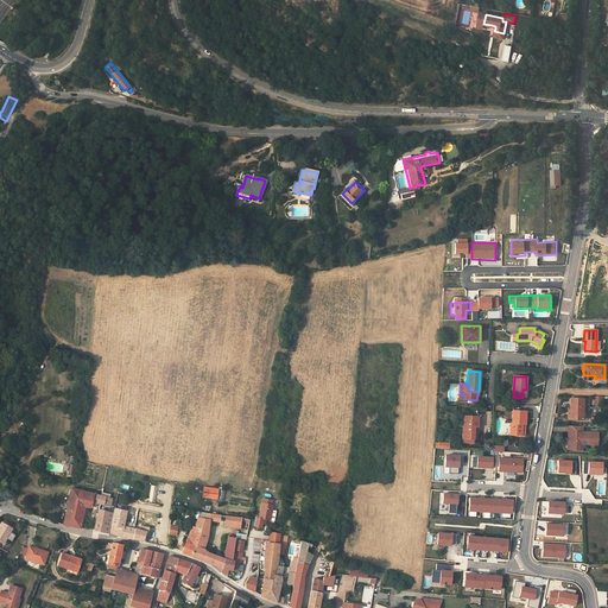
[(582,399),(570,399),(569,411),(571,411),(571,420),(582,420),(582,399)]
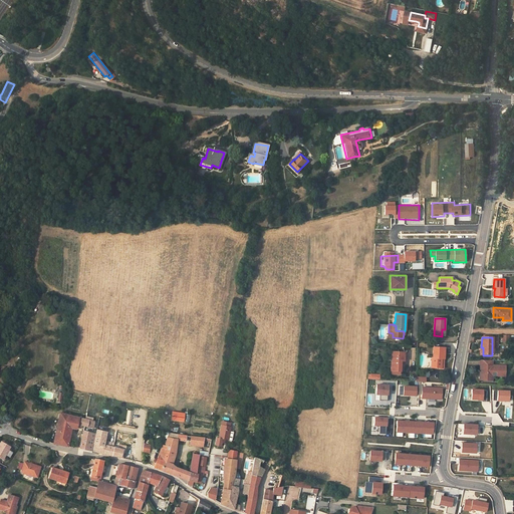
[(445,348),(434,347),(433,358),(432,358),(432,367),(440,368),(441,362),(443,362),(444,359),(445,348)]
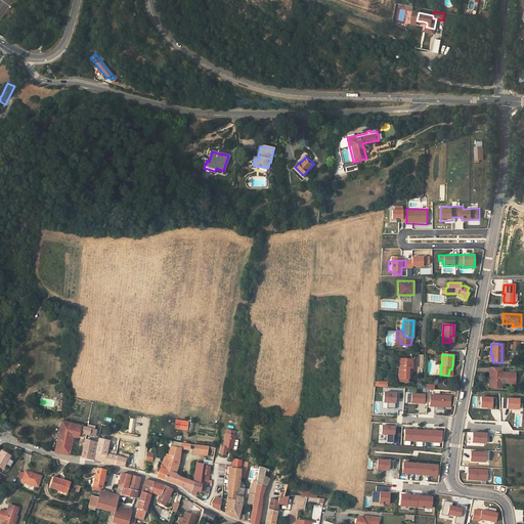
[(411,360),(401,359),(400,367),(399,367),(398,379),(408,379),(408,368),(411,368),(411,360)]
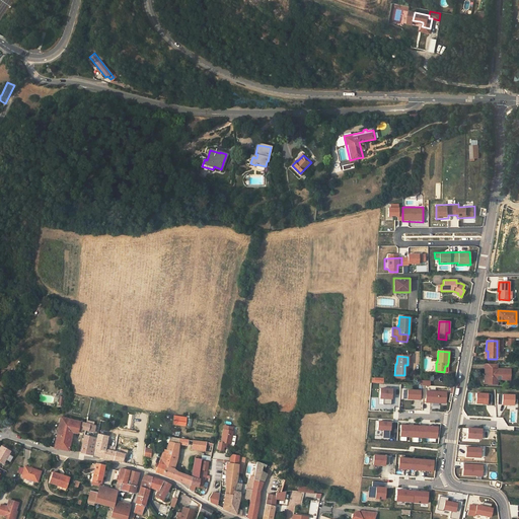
[(489,374),(487,373),(487,379),(489,379),(489,383),(497,384),(497,379),(497,376),(501,376),(501,380),(510,380),(510,369),(498,369),(495,369),(495,364),(487,363),(487,369),(489,369),(489,374)]
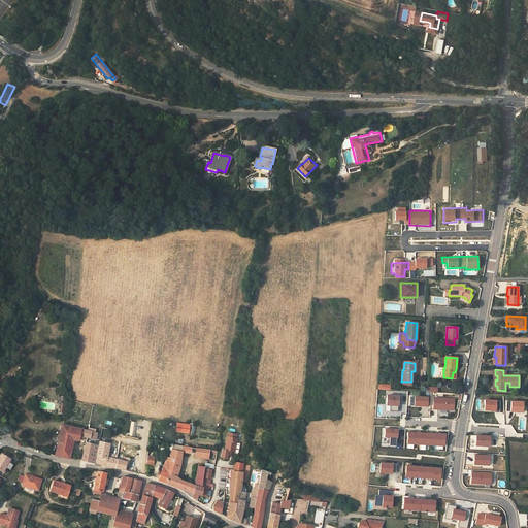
[(400,395),(387,394),(387,405),(399,406),(400,395)]
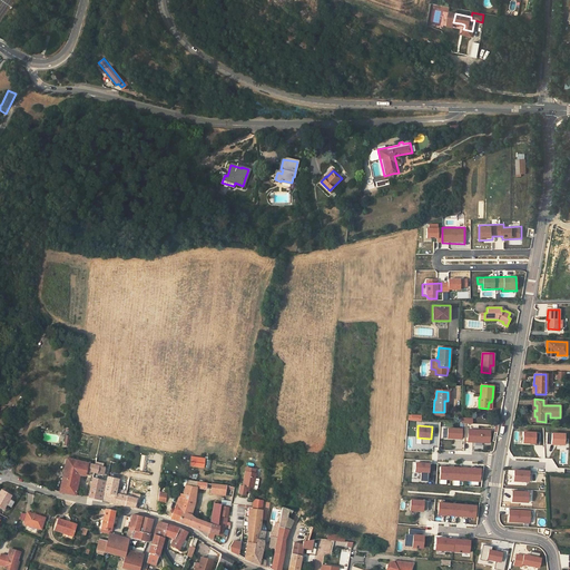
[(463,428),(449,428),(448,439),(462,440),(463,428)]
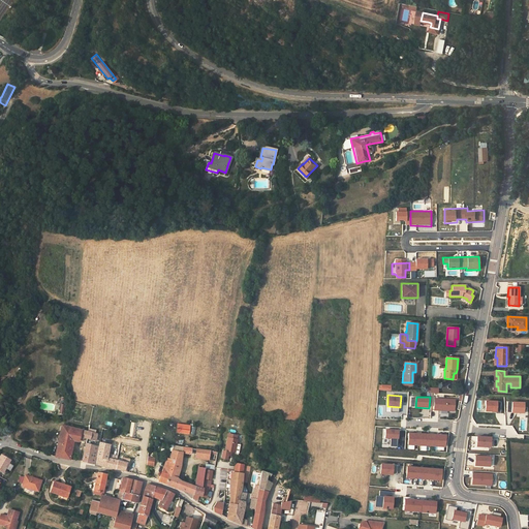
[(456,399),(434,398),(434,410),(456,411),(456,399)]
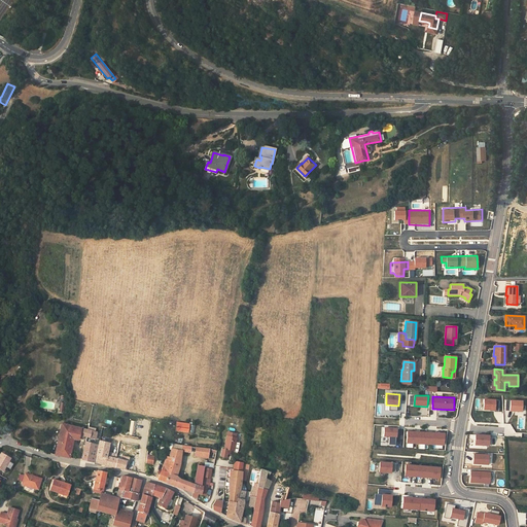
[(498,412),(499,400),(482,399),(482,411),(498,412)]
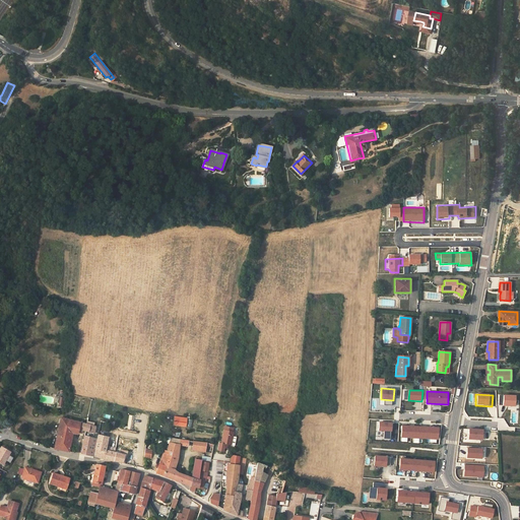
[(515,406),(515,396),(499,395),(498,405),(515,406)]
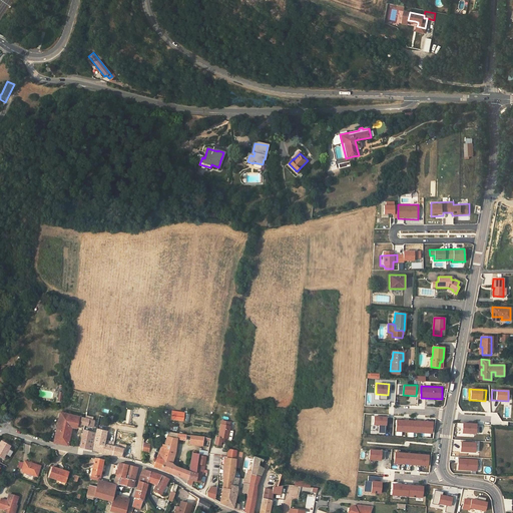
[(67,446),(71,427),(76,428),(77,424),(78,417),(61,413),(59,413),(53,443),(67,446)]
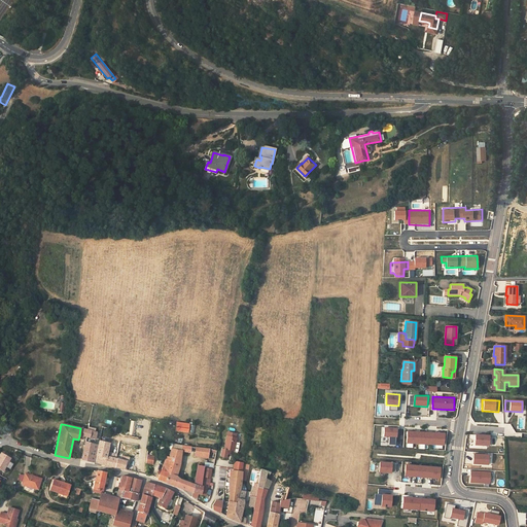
[(397,428),(384,427),(384,436),(397,437),(397,428)]
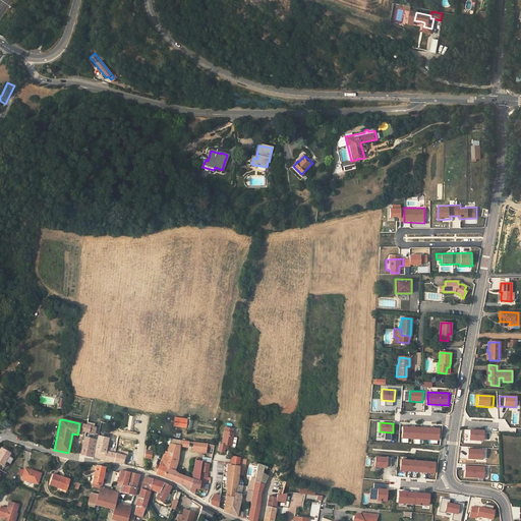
[(81,430),(85,431),(84,438),(93,439),(95,427),(89,425),(79,423),(78,430),(81,430)]
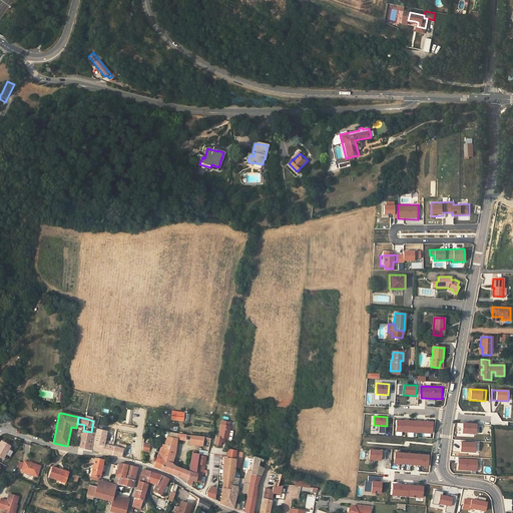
[(433,421),(397,420),(396,432),(433,434),(433,421)]
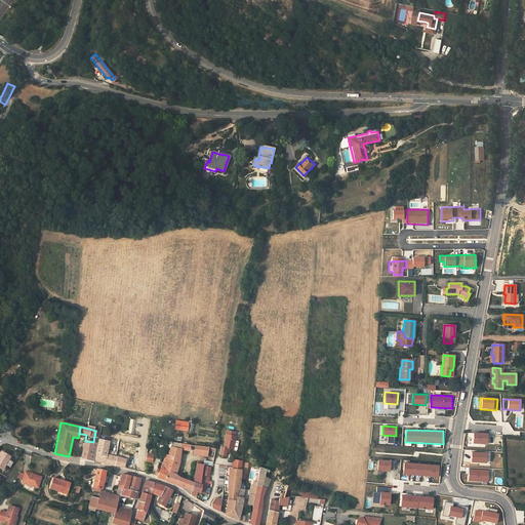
[(487,433),(472,432),(471,443),(486,444),(487,433)]
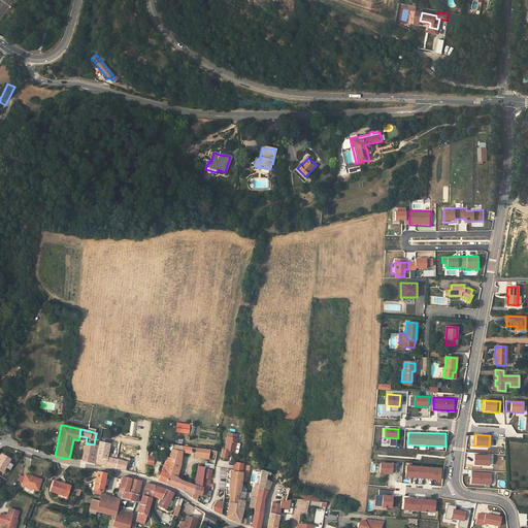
[(228,437),(227,437),(225,450),(223,450),(221,458),(227,459),(228,455),(229,456),(229,455),(230,454),(231,452),(234,452),(236,438),(235,438),(228,437)]
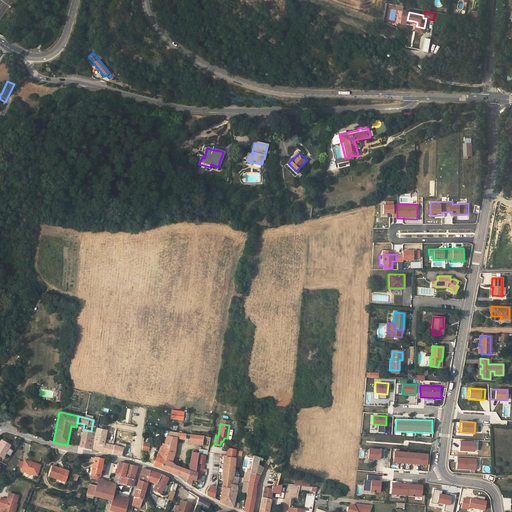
[(106,431),(96,429),(95,432),(91,431),(83,430),(80,447),(92,449),(102,452),(113,454),(119,456),(122,456),(124,450),(125,444),(119,442),(118,447),(113,446),(103,443),(104,439),(105,435),(106,431)]
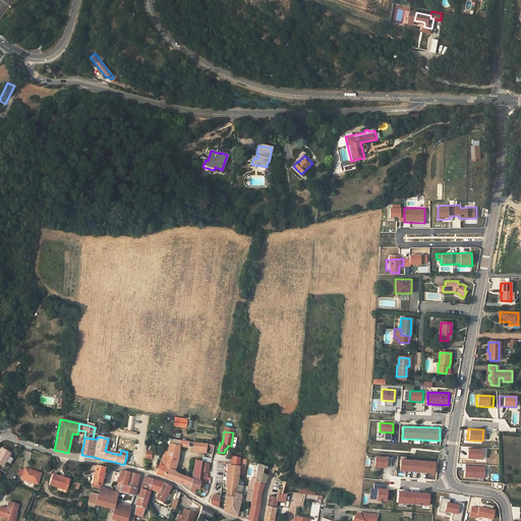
[(190,487),(191,479),(174,472),(178,461),(180,447),(180,446),(179,446),(170,444),(169,445),(168,453),(163,477),(188,486),(190,487)]
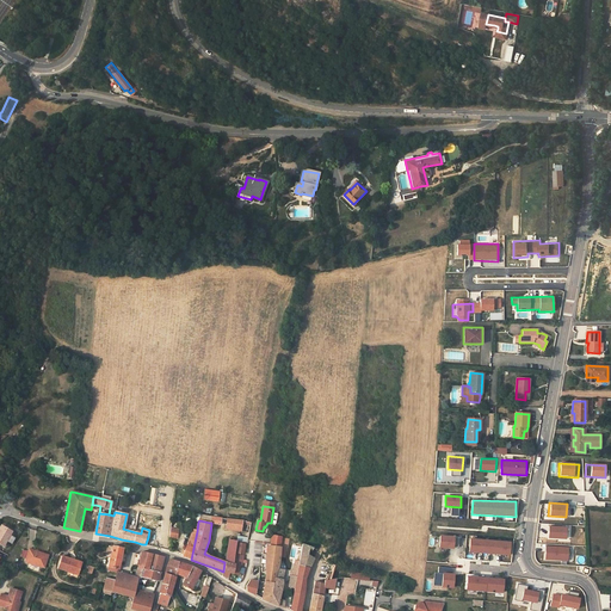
[(566,526),(547,525),(547,537),(566,538),(566,526)]
